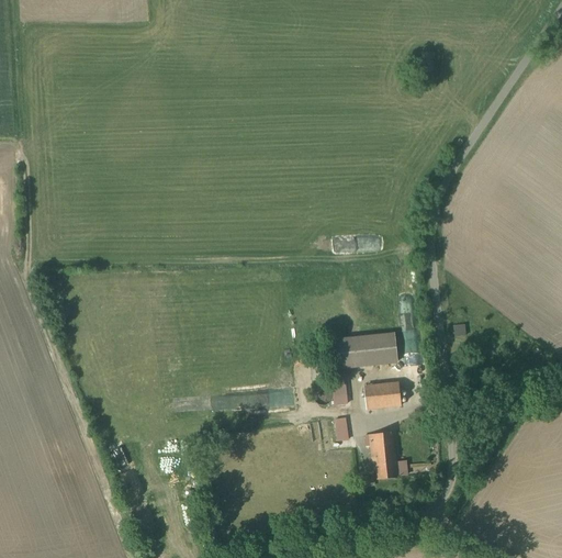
[(436,70),(436,51),(426,51),(426,71),(436,70)]
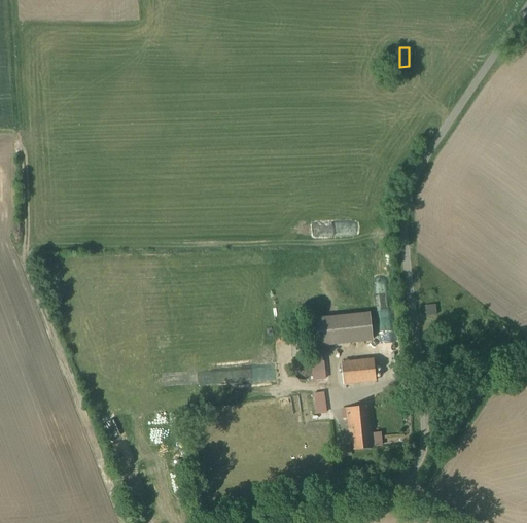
[(373,339),(371,311),(308,318),(311,345),(373,339)]
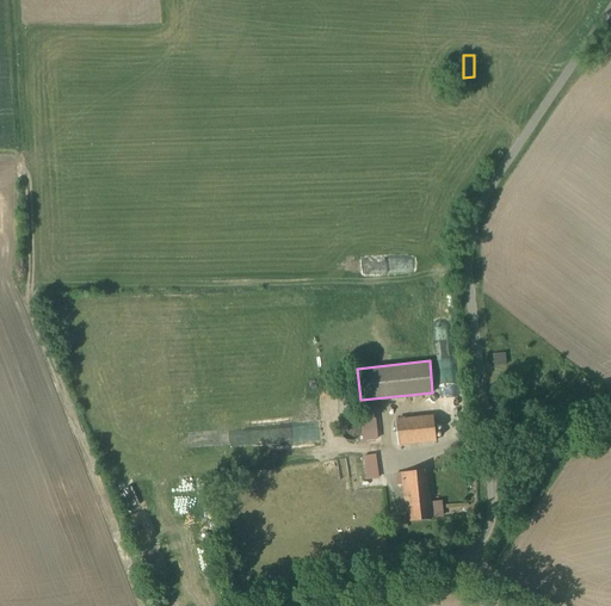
[(399,418),(401,441),(439,437),(437,413),(399,418)]
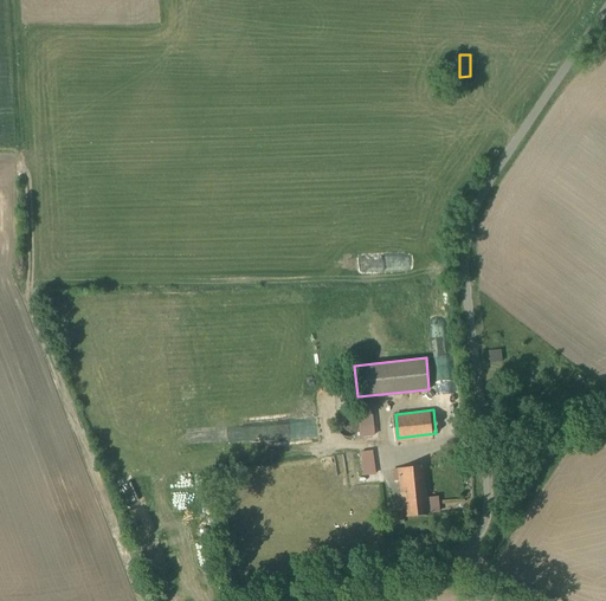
[(360,450),(362,473),(381,471),(378,447),(360,450)]
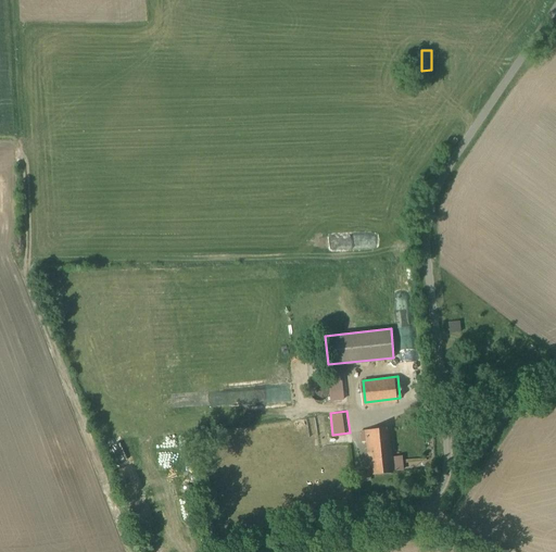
[(393,469),(388,425),(361,427),(362,438),(366,437),(368,453),(371,453),(374,471),(393,469)]
